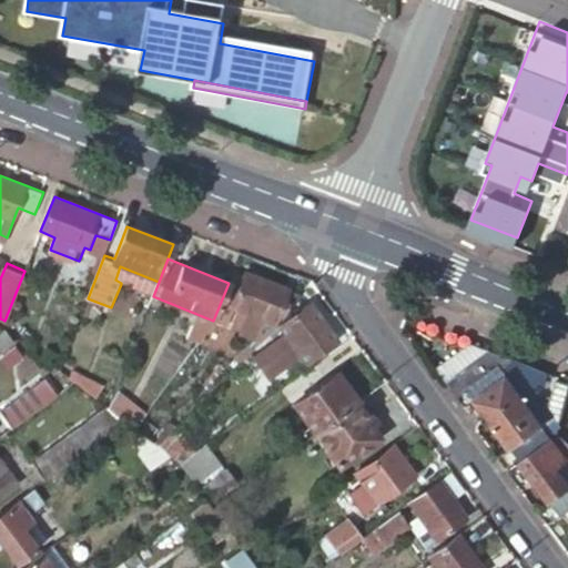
[(153,296),(159,282),(120,266),(115,280),(121,283),(121,284),(153,296)]
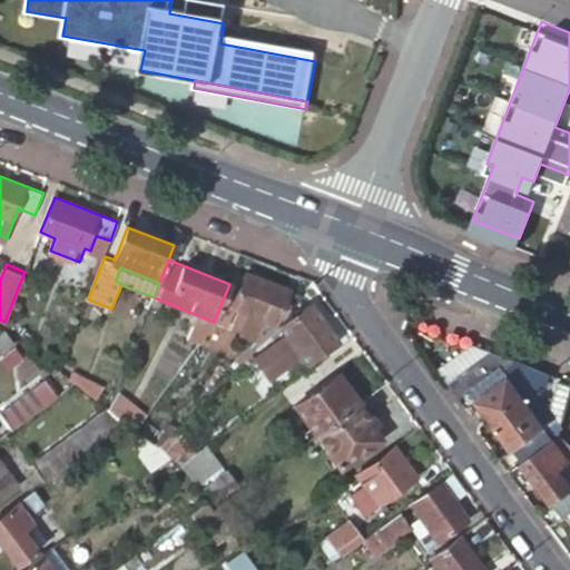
[(246,277),(235,273),(229,284),(214,322),(227,327),(234,311),(246,316),(238,334),(251,340),(259,337),(276,321),(286,310),(301,294),(248,273),(246,277)]
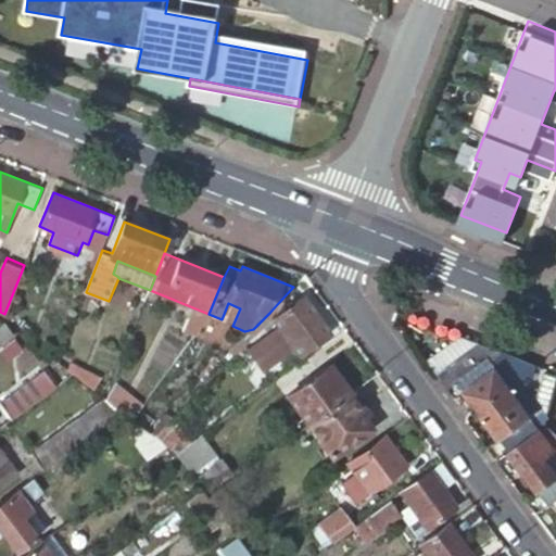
[(282,307),(279,302),(269,313),(279,327),(268,335),(283,355),(294,348),(299,354),(327,333),(300,294),(282,307)]
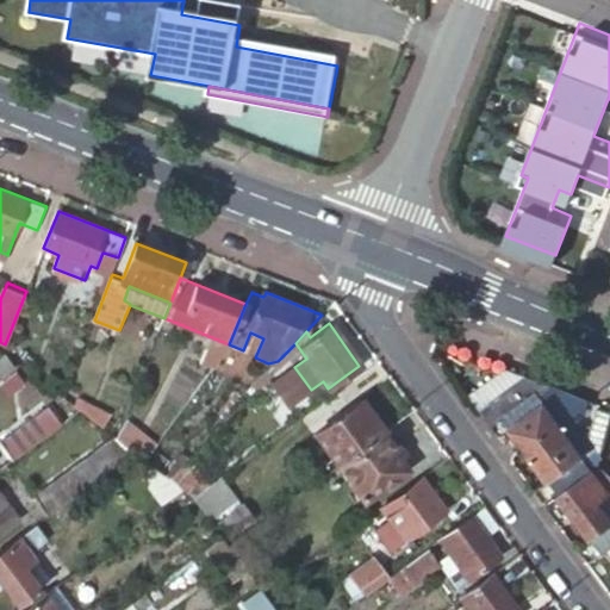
[(0,359),(0,381),(22,366),(6,355),(0,359)]
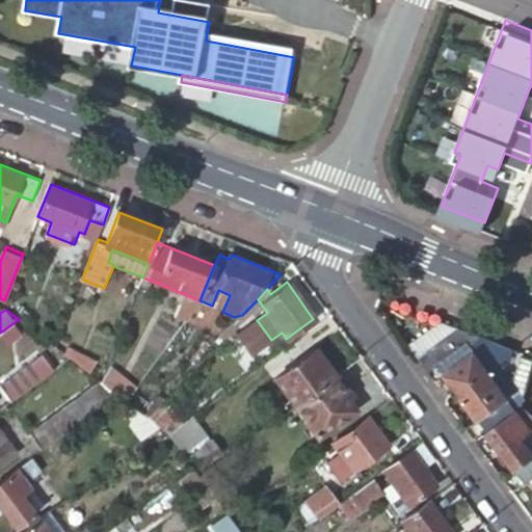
[(425,368),(466,339),(448,314),(406,342),(425,368)]
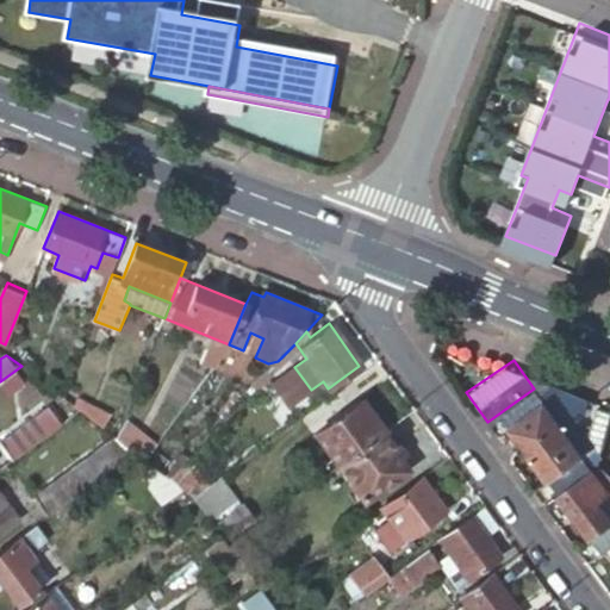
[(250,380),(254,387),(269,371),(266,366),(250,380)]
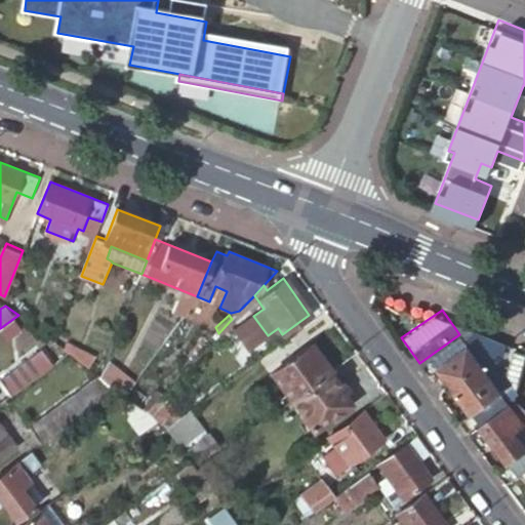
[(232,319),(218,333),(225,338),(230,335),(237,346),(232,349),(236,355),(242,351),(239,346),(249,337),(234,317),(232,319)]
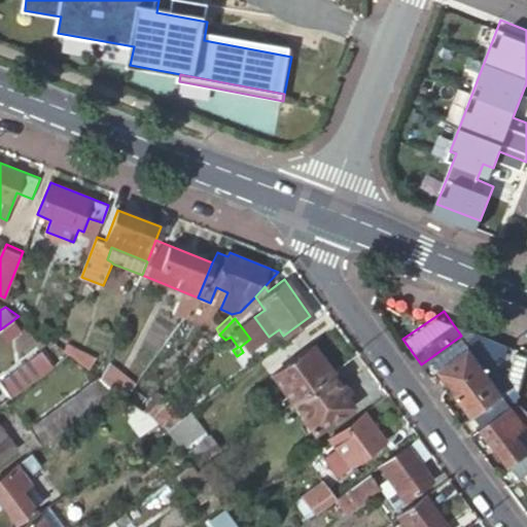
[(512,407),(518,402),(507,389),(501,393),(462,339),(432,360),(470,414),(476,418),(483,429),(512,407)]
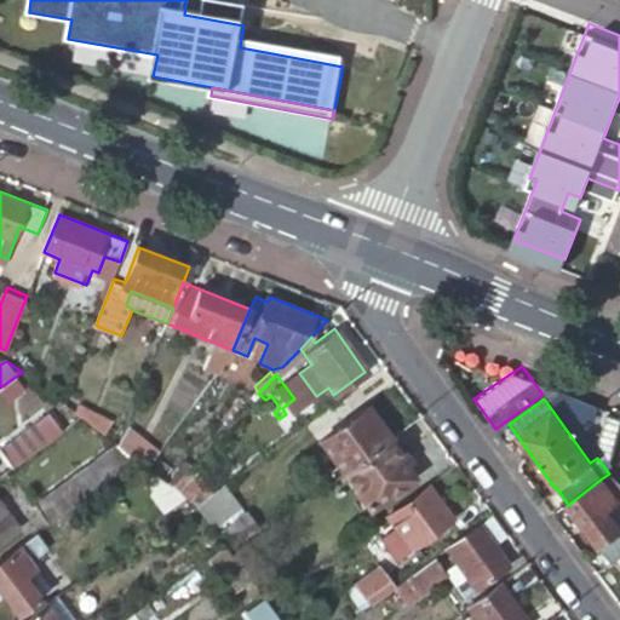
[(342,474),(390,438),(371,412),(322,447),(342,474)]
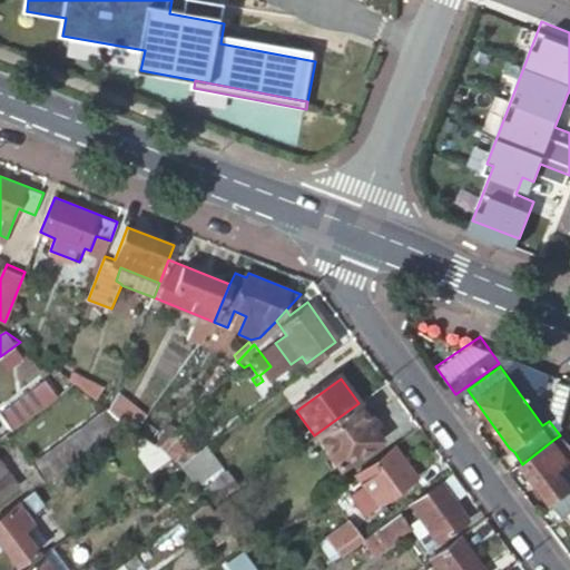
[(13,432),(57,400),(45,382),(0,414),(13,432)]
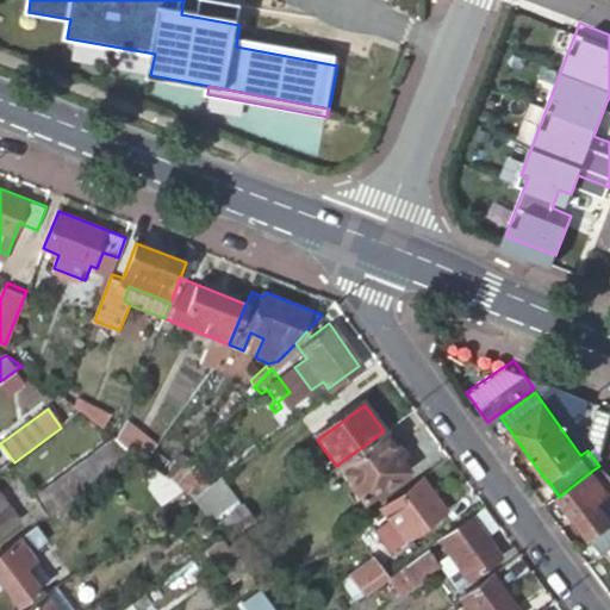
[(141,456),(145,460),(154,448),(123,427),(118,440),(136,454),(141,456)]
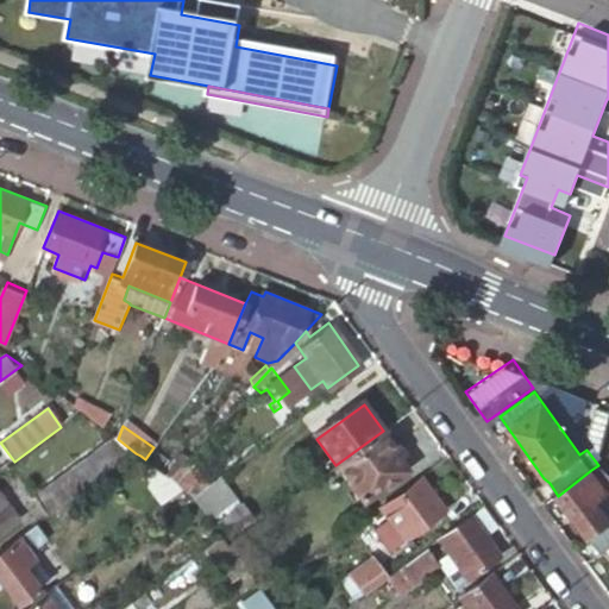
[(399,446),(385,429),(383,431),(336,465),(363,501),(407,470),(394,450),(399,446)]
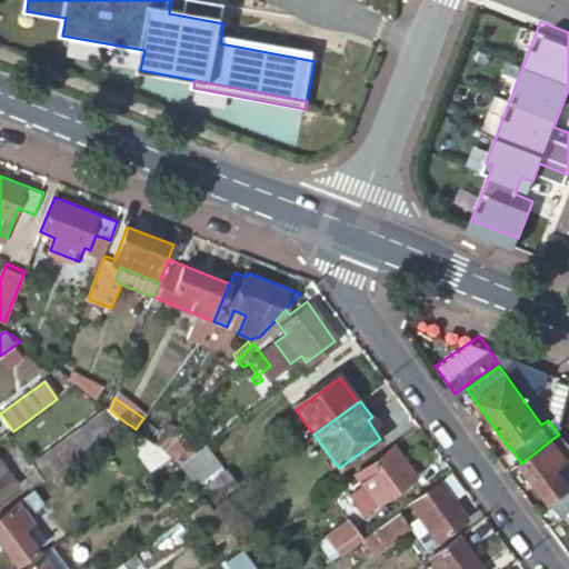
[(43,485),(127,423),(110,410),(108,409),(30,468),(43,485)]
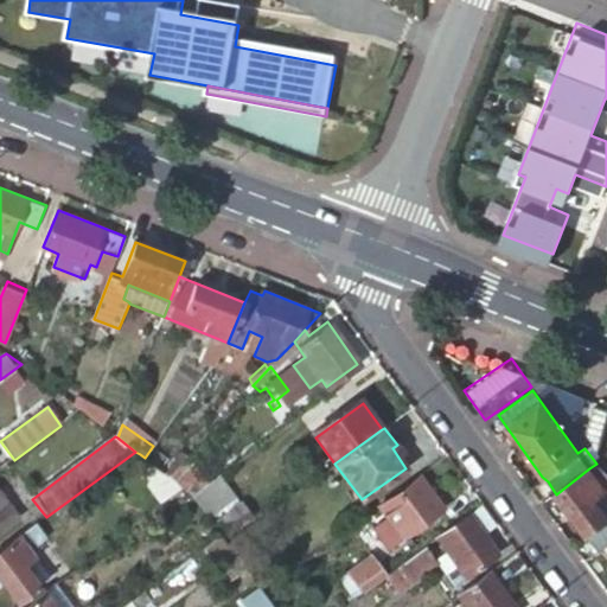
[(186,457),(159,438),(153,446),(145,458),(168,477),(176,468),(186,457)]
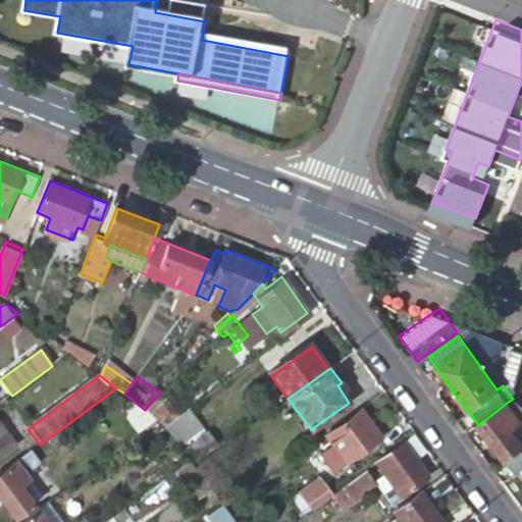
[(145,410),(124,394),(120,390),(113,396),(141,432),(157,419),(145,410)]
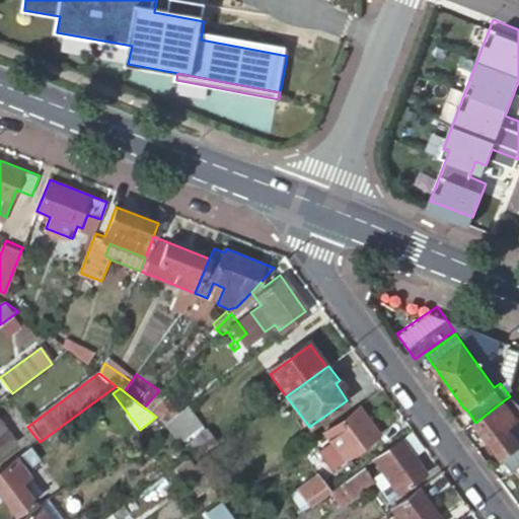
[(392,429),(371,399),(336,425),(343,436),(334,443),(347,461),(392,429)]
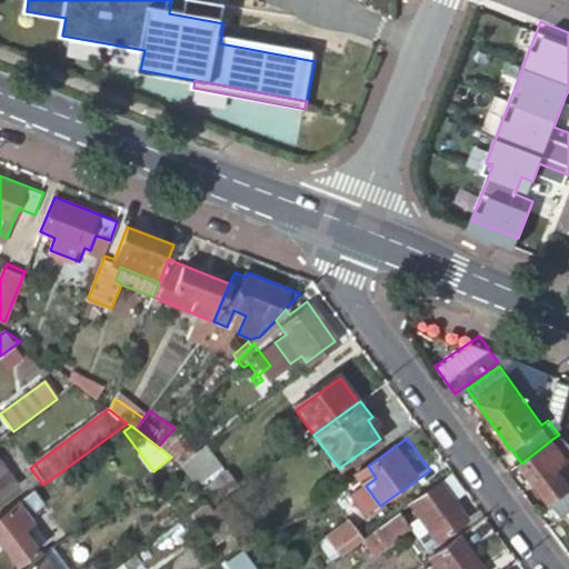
[(181,463),(189,458),(165,439),(158,447),(171,457),(175,459),(181,463)]
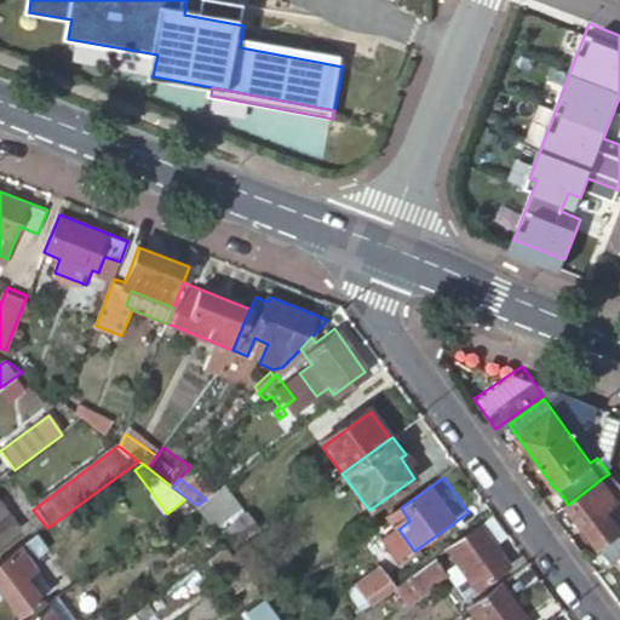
[(619,503),(602,478),(568,505),(610,563),(619,556),(619,503)]
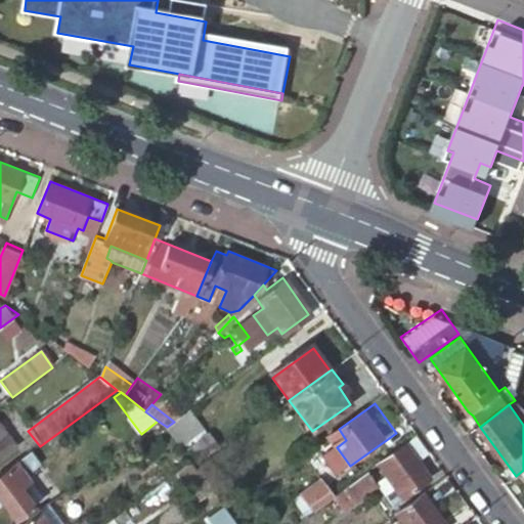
[(204,431),(189,410),(174,422),(167,427),(182,446),(204,431)]
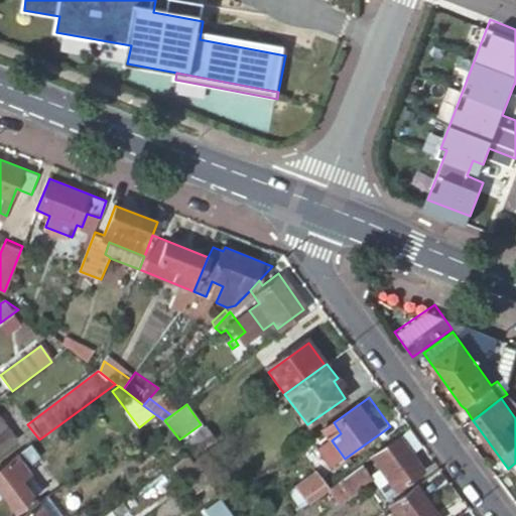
[(0,422),(0,453),(14,443),(0,422)]
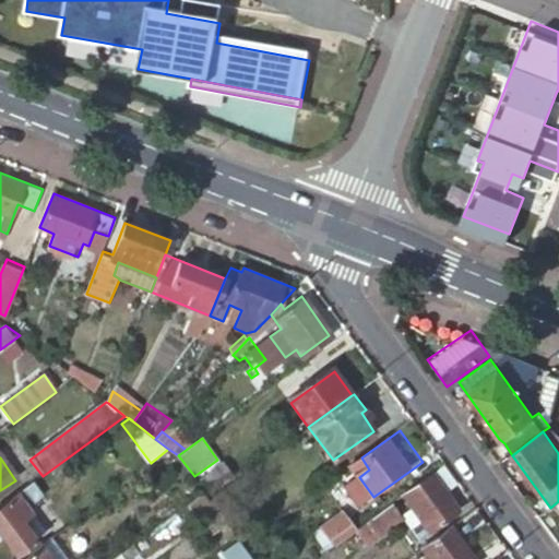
[(222,466),(217,460),(194,476),(199,483),(222,466)]
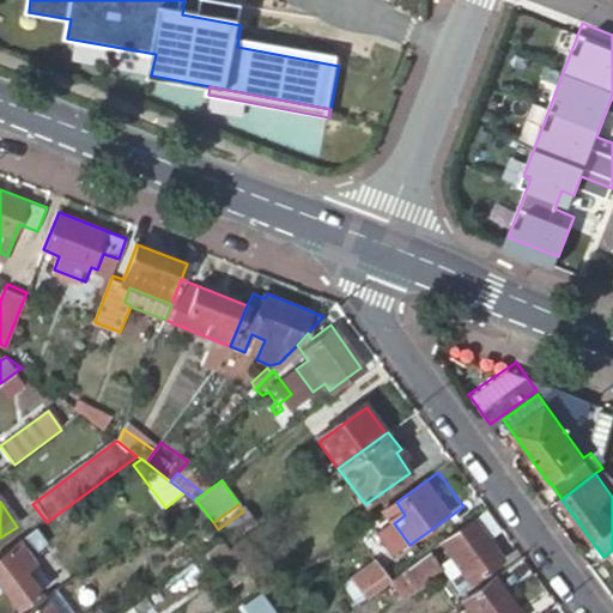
[(255,528),(243,511),(218,529),(225,539),(230,546),(244,536),(255,528)]
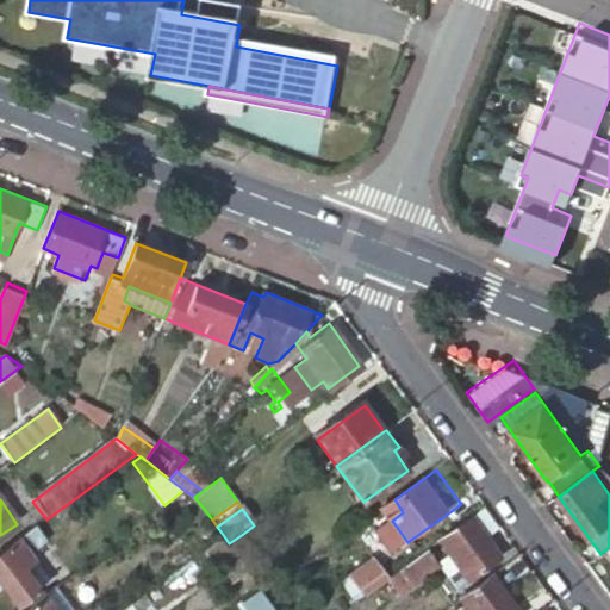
[(498,554),(472,518),(441,541),(448,552),(443,555),(447,560),(443,562),(458,583),(498,554)]
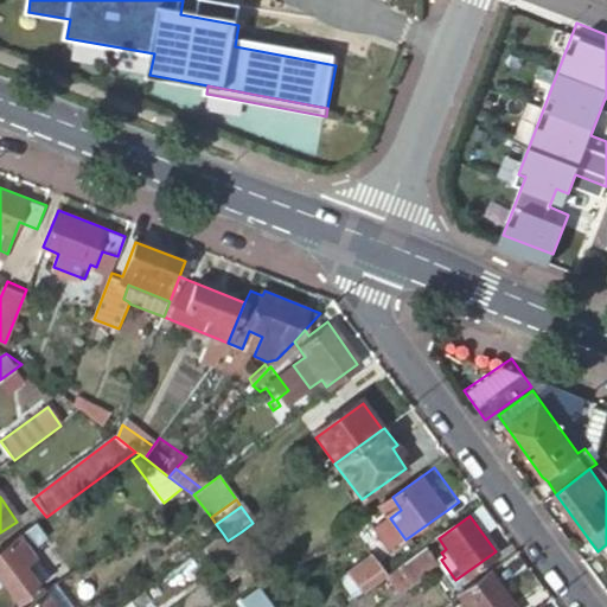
[(45,536),(37,524),(0,550),(0,580),(16,602),(40,585),(38,582),(49,574),(30,548),(45,536)]
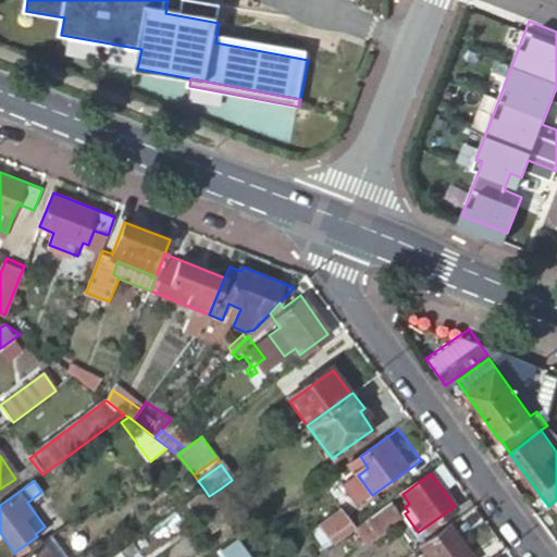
[(252,531),(222,487),(209,496),(227,521),(238,536),(240,540),(252,531)]
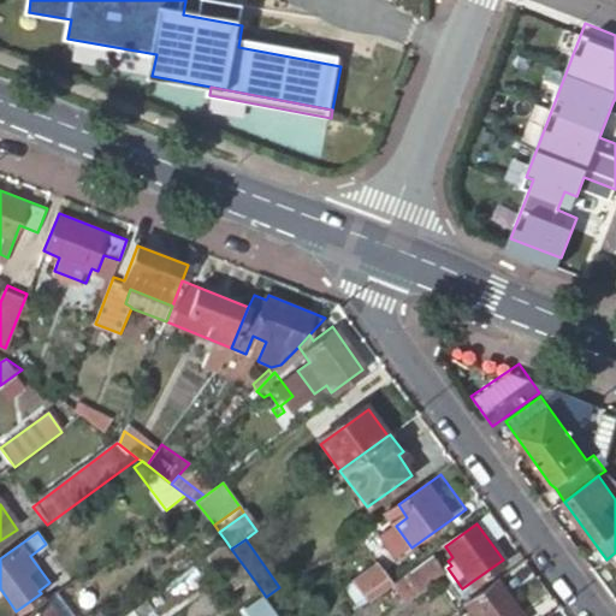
[(231,549),(226,542),(205,557),(230,593),(252,576),(231,549)]
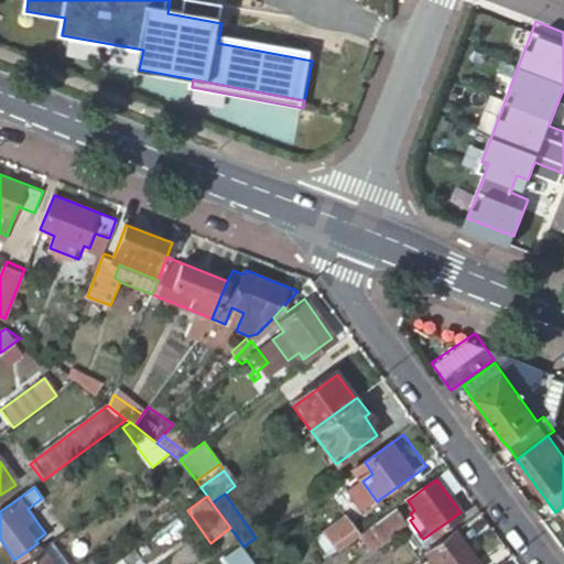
[(408,525),(396,509),(360,535),(359,535),(371,552),(408,525)]
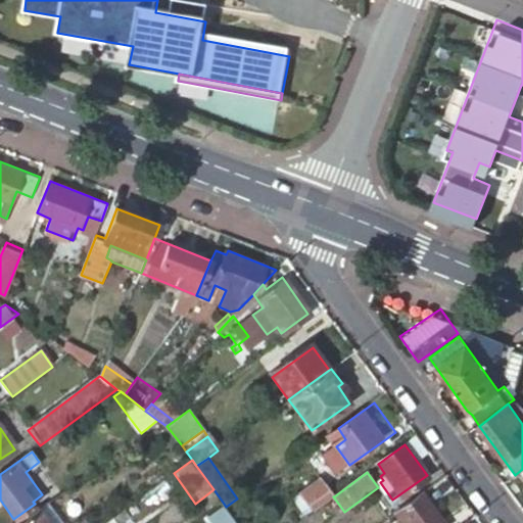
[(333,496),(334,496),(322,479),(302,492),(310,504),(302,509),(307,516),(333,496)]
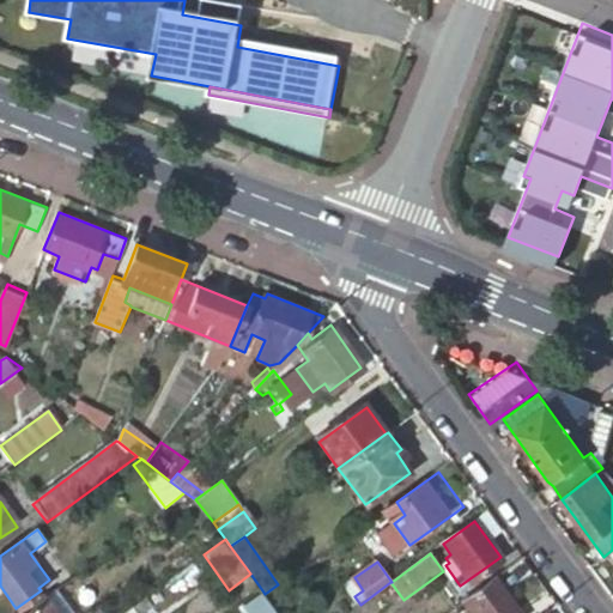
[(521,612),(496,577),(462,602),(469,612),(521,612)]
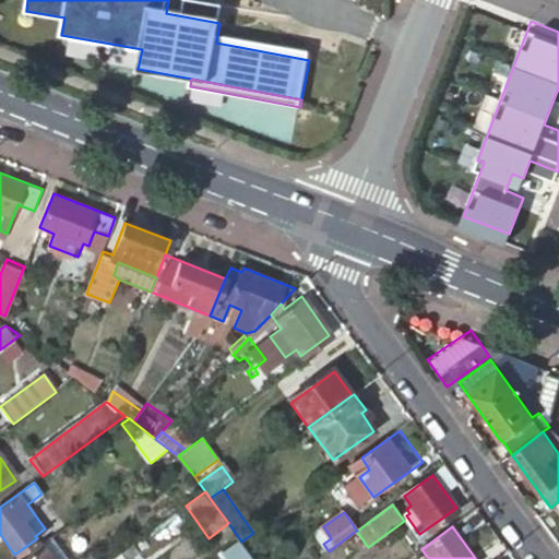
[(236,558),(251,558),(239,543),(230,549),(236,558)]
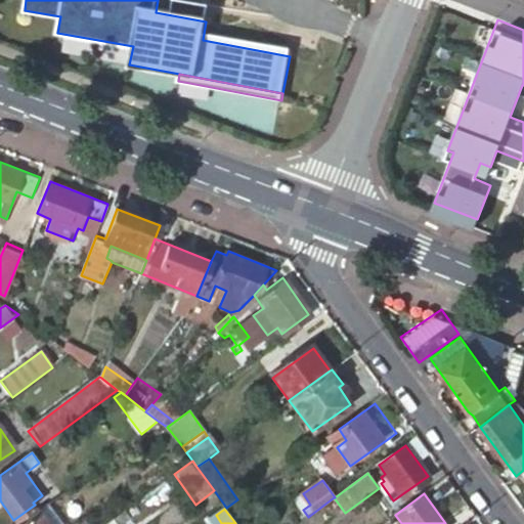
[(50,523),(40,510),(20,523),(50,523)]
